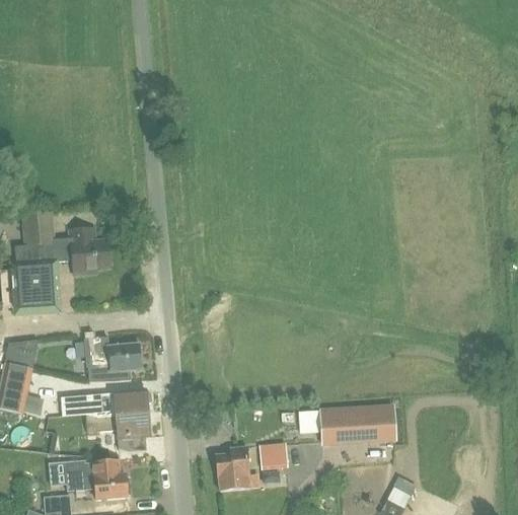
[(22,214),(25,244),(13,245),(15,262),(11,262),(14,313),(59,310),(56,274),(56,259),(71,258),(73,272),(95,270),(94,267),(108,266),(105,239),(92,240),(91,227),(69,229),(70,237),(52,239),(49,212),(22,214)]
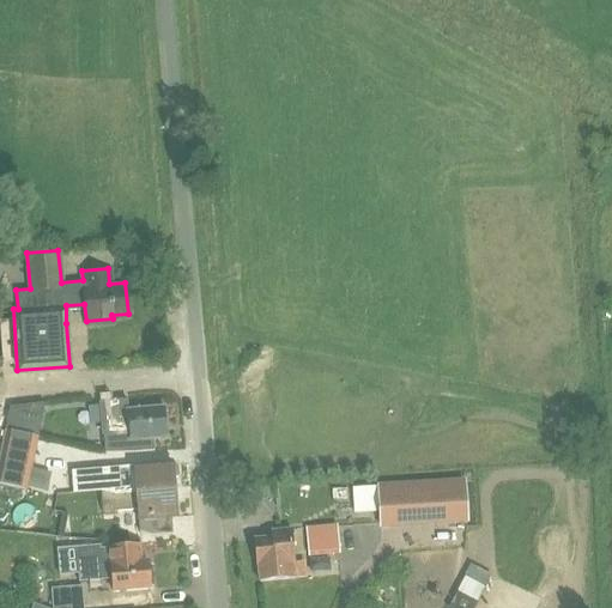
[(8,403),(4,427),(37,435),(44,400),(8,403)]
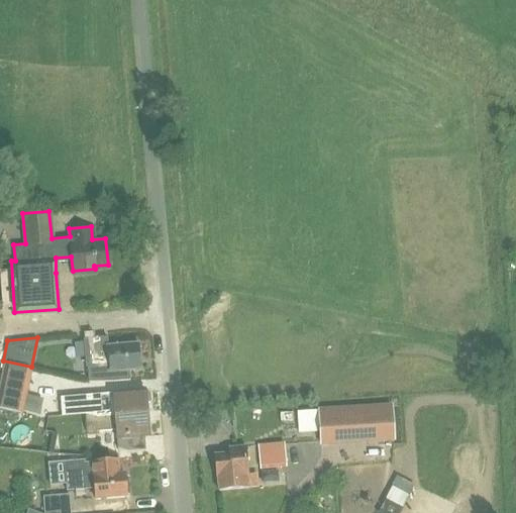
[(86,355),(88,379),(113,379),(112,369),(140,367),(137,341),(106,344),(107,353),(86,355)]
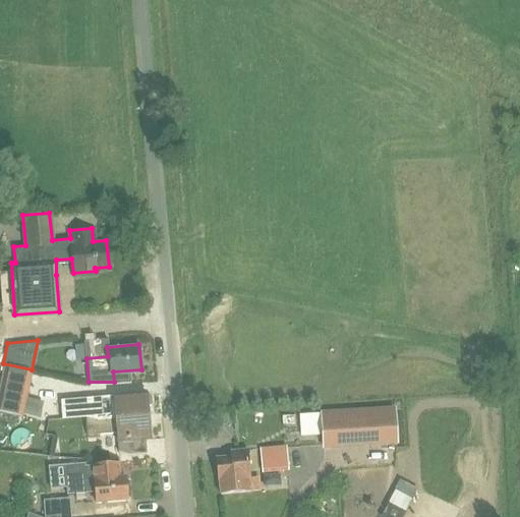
[(0,408),(21,413),(26,393),(32,369),(3,363),(0,378),(0,408)]
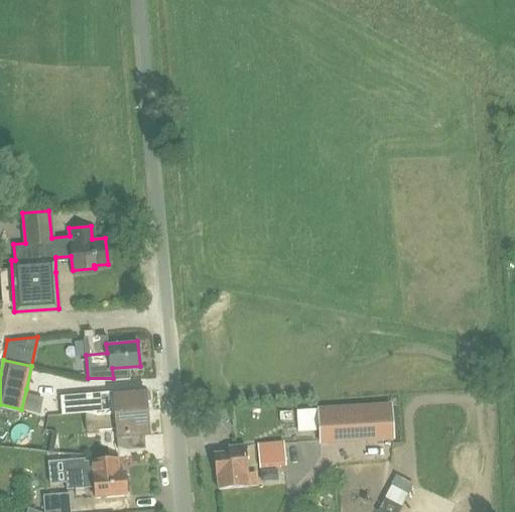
[(148,390),(144,389),(144,387),(102,391),(103,403),(84,404),(84,410),(98,413),(146,409),(145,400),(149,398),(148,390)]
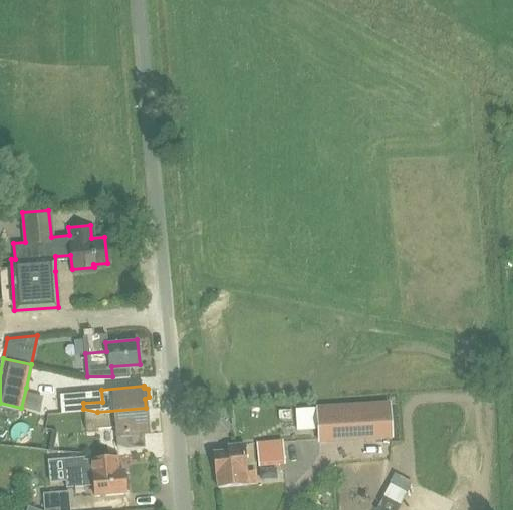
[(390,431),(388,401),(316,405),(318,435),(390,431)]
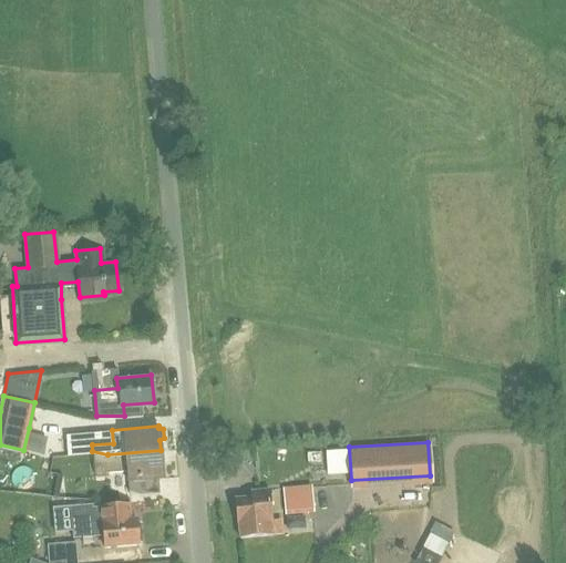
[(350,473),(349,447),(327,449),(328,476),(350,473)]
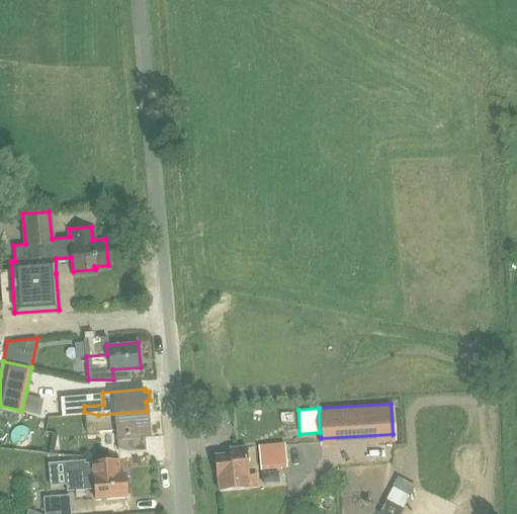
[(79,431),(86,430),(115,427),(117,446),(127,449),(145,448),(144,434),(149,434),(147,411),(98,415),(84,412),(77,412),(79,431)]
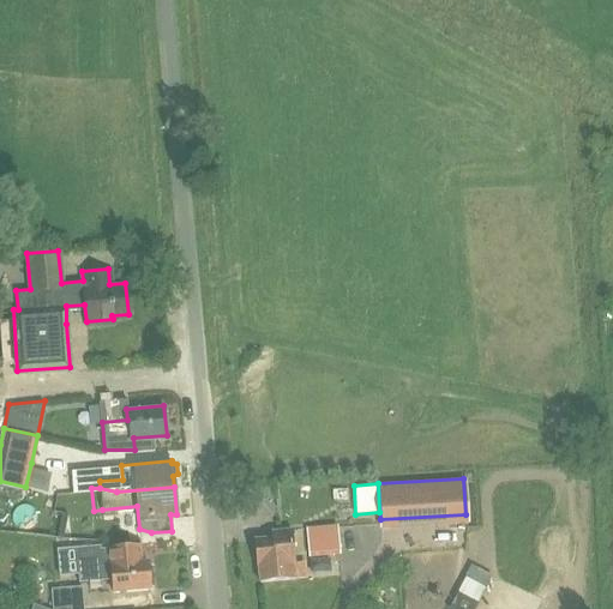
[(336,523),(305,525),(307,554),(320,553),(338,552),(336,523)]
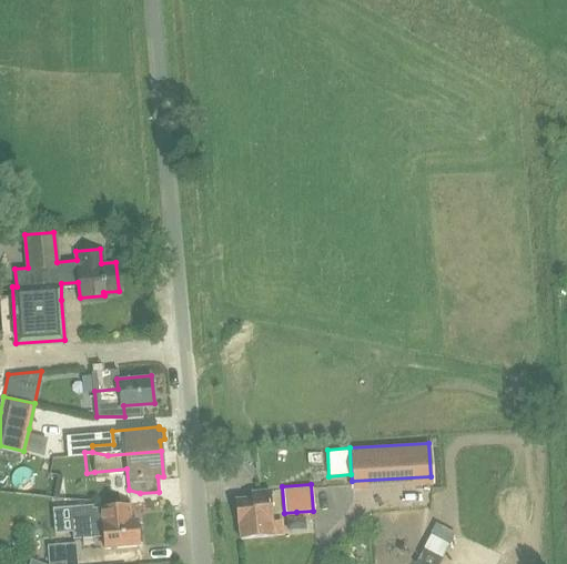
[(251,496),(234,497),(236,521),(239,521),(240,535),(271,532),(270,517),(272,517),(269,489),(250,490),(251,496)]
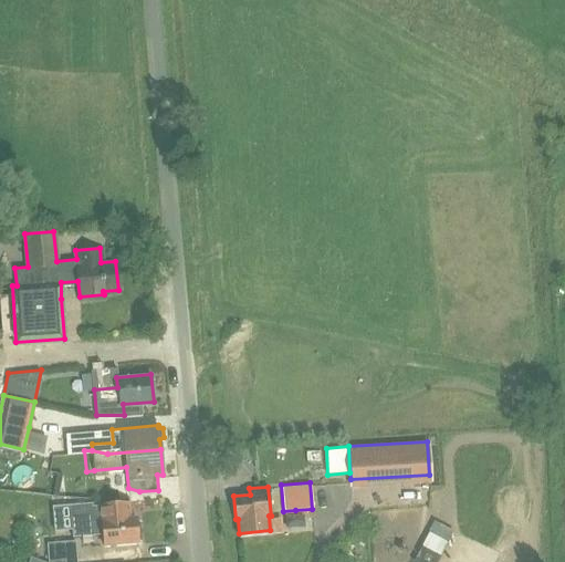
[(135,516),(129,516),(127,501),(92,505),(93,511),(71,513),(72,534),(103,532),(104,544),(137,541),(135,516)]
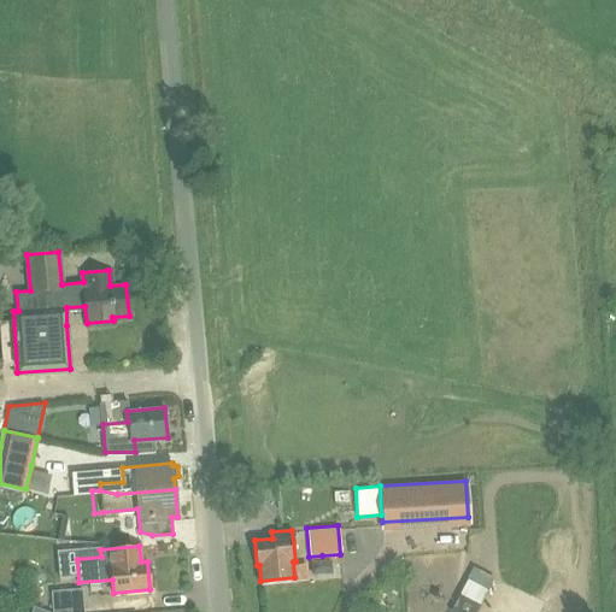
[(461,593),(477,601),(486,586),(469,576),(461,593)]
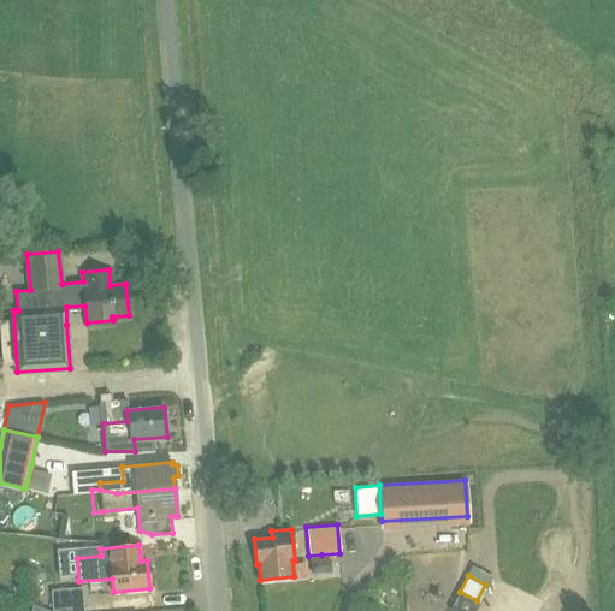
[(83,610),(82,586),(51,588),(53,610),(54,610),(83,610)]
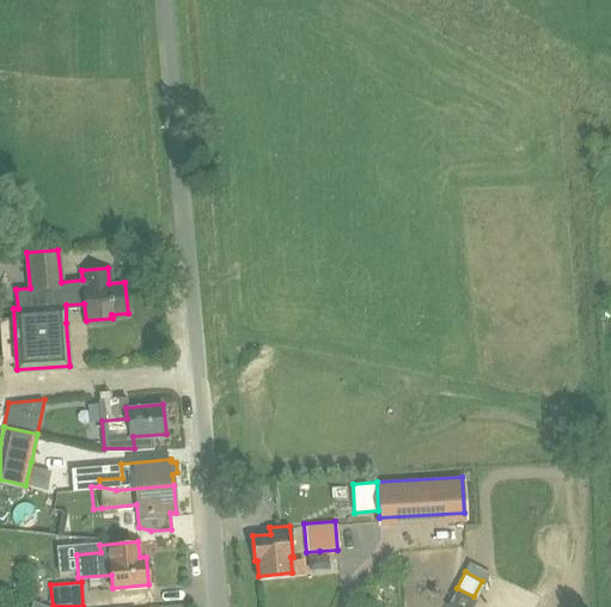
[(468,606),(474,596),(457,588),(448,604),(454,606),(468,606)]
